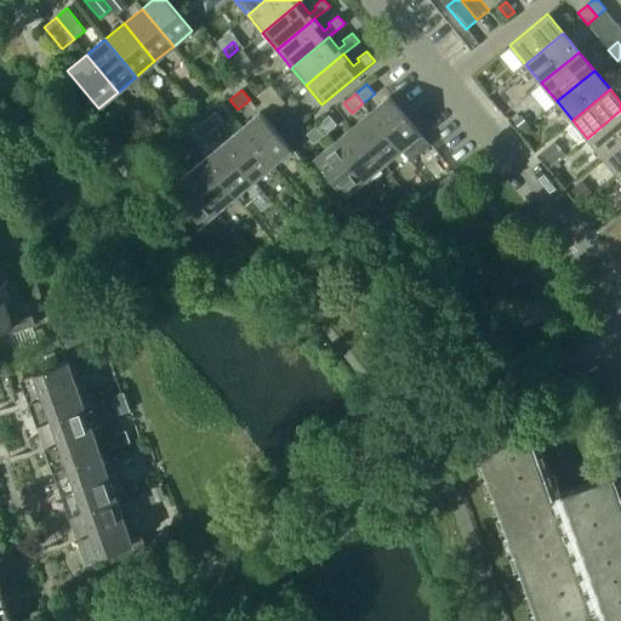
[(389,96),(370,112),(402,149),(411,160),(429,146),(421,134),(389,96)]
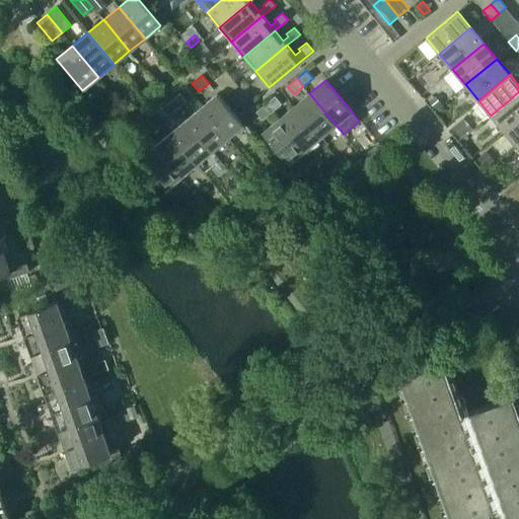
[(518,119),(518,92),(491,116),(504,132),(518,119)]
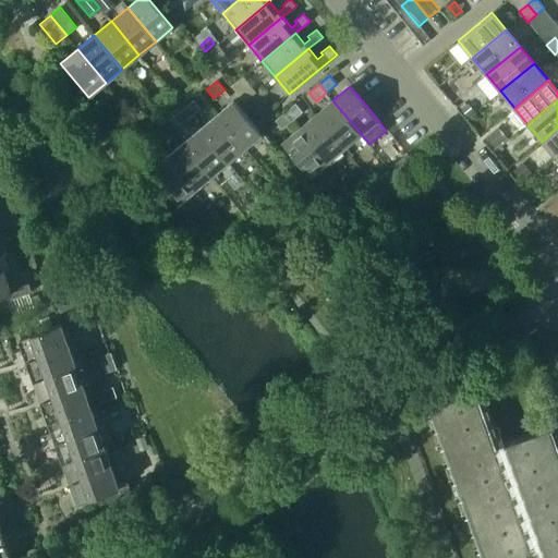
[(201,109),(193,100),(183,109),(191,117),(201,109)]
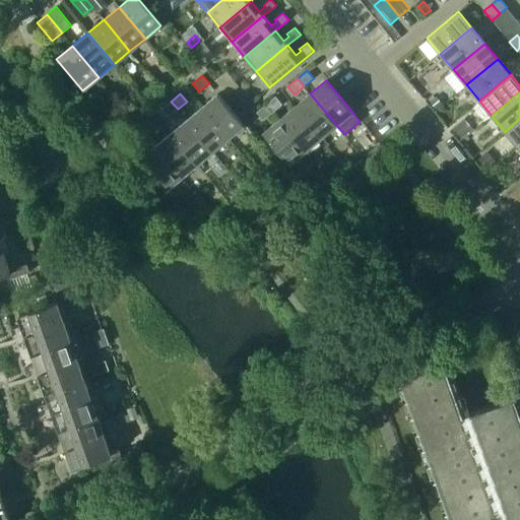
[(228,138),(244,125),(217,93),(202,107),(228,138)]
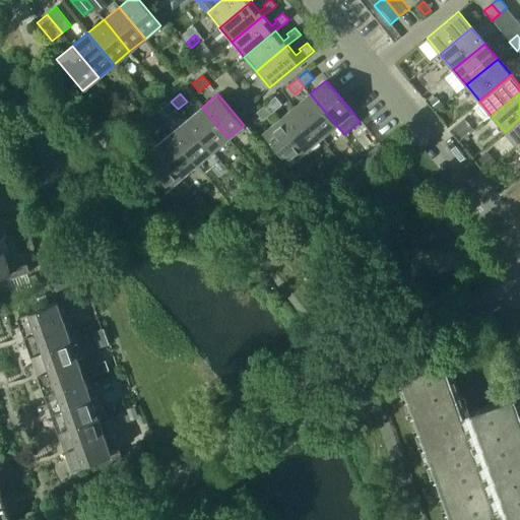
[(336,125),(310,93),(295,107),(321,138),(336,125)]
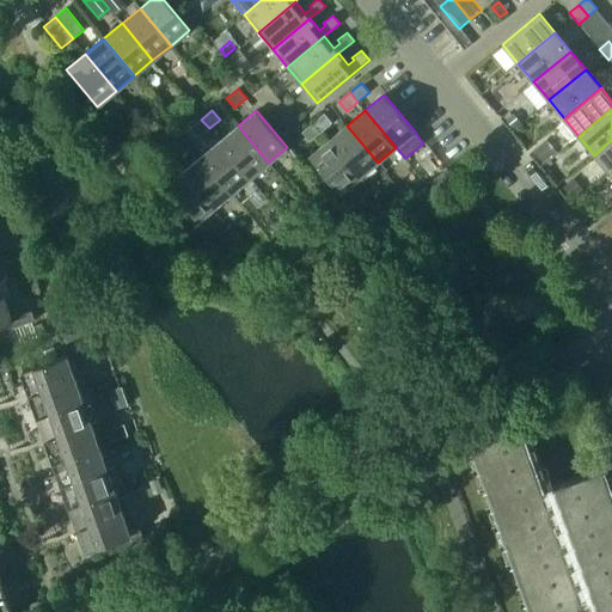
[(320,132),(332,123),(324,112),(313,122),(320,132)]
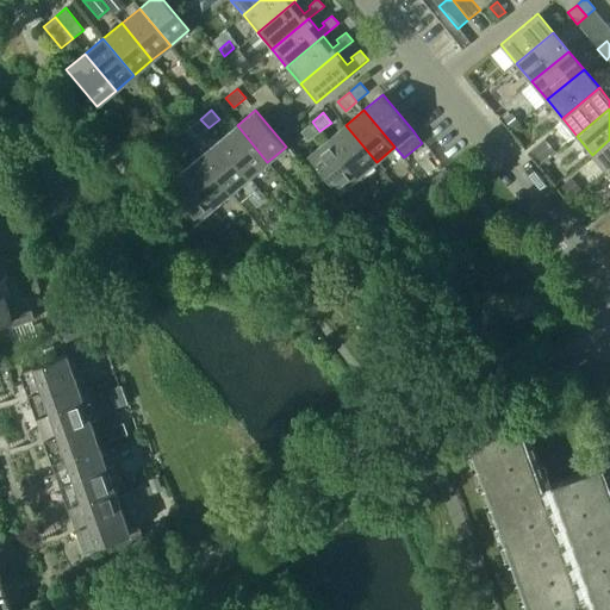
[(504,119),(511,128),(520,120),(512,112),(504,119)]
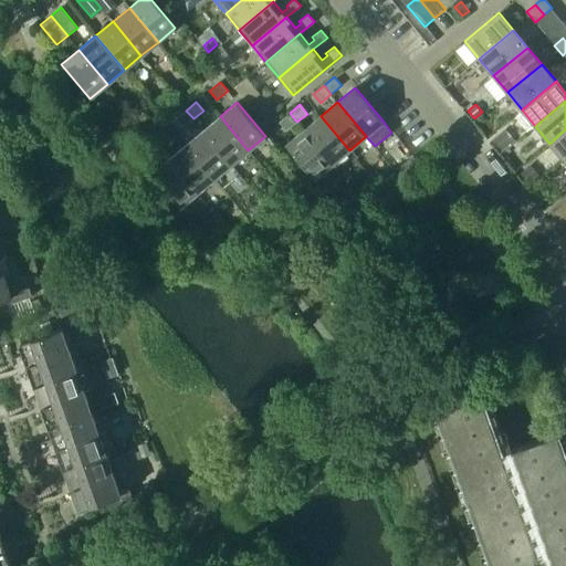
[(194,118),(186,111),(176,119),(182,127),(194,118)]
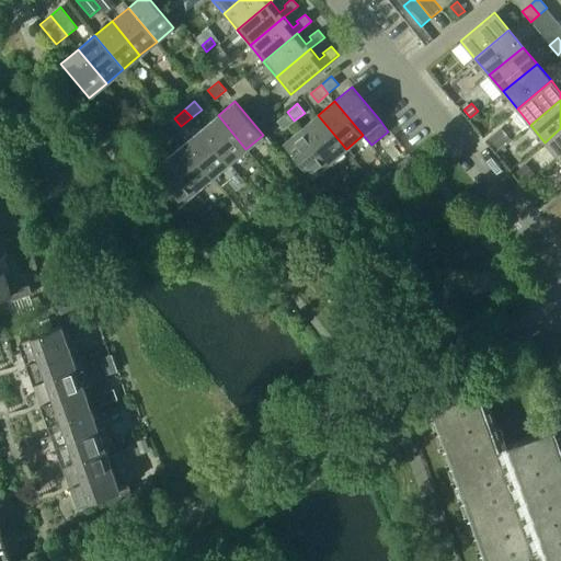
[(294,121),(287,112),(276,121),(284,129),(294,121)]
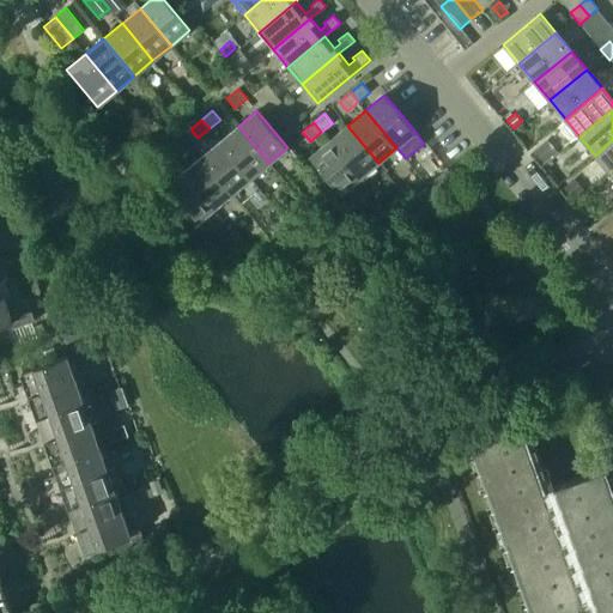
[(250,177),(268,163),(238,126),(220,141),(250,177)]
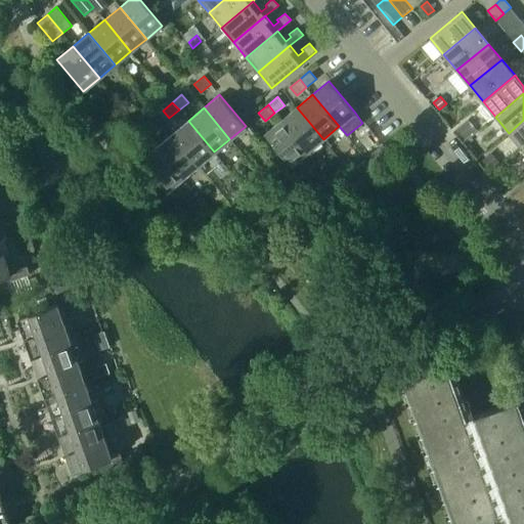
[(307,151),(323,139),(297,107),(281,121),(307,151)]
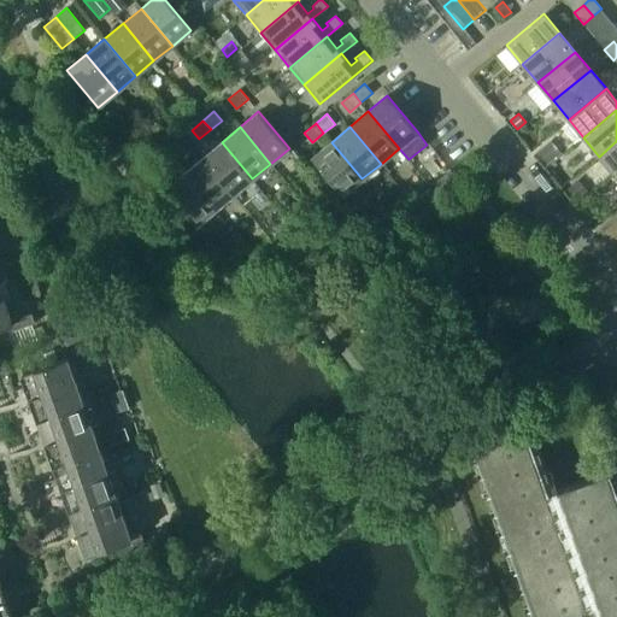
[(148,133),(137,142),(145,152),(157,142),(148,133)]
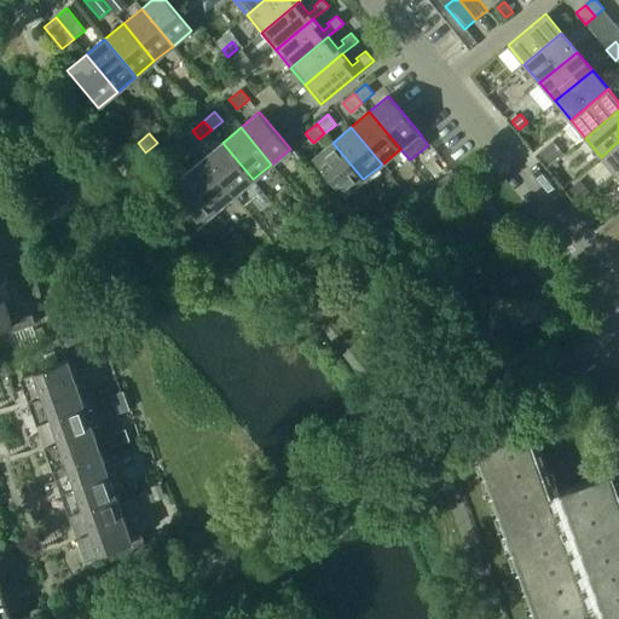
[(186,151),(178,143),(178,142),(167,151),(174,161),(186,151)]
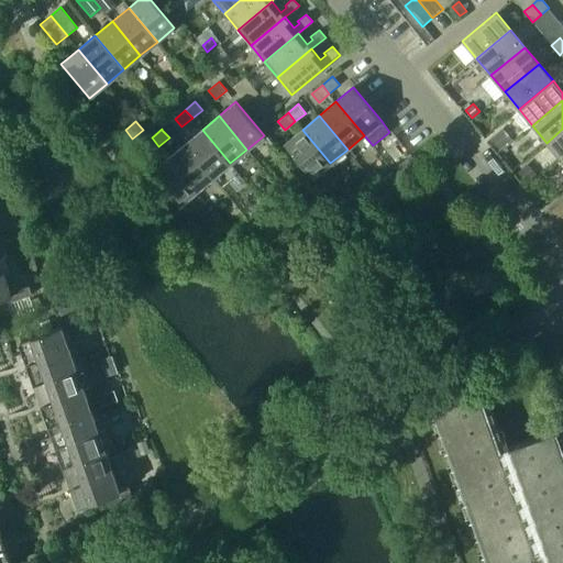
[(562,129),(547,143),(561,159),(562,157),(562,129)]
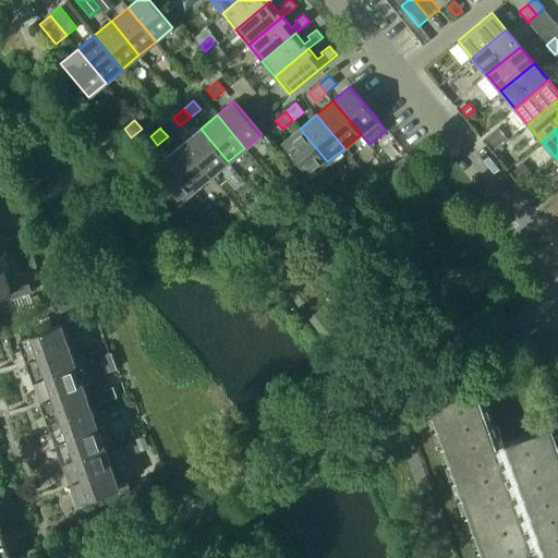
[(228,161),(201,129),(183,142),(211,176),(228,161)]
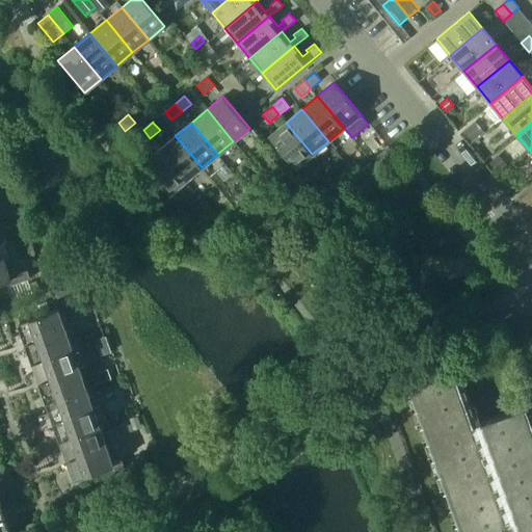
[(291,162),(296,167),(312,154),(286,123),(269,135),(291,162)]
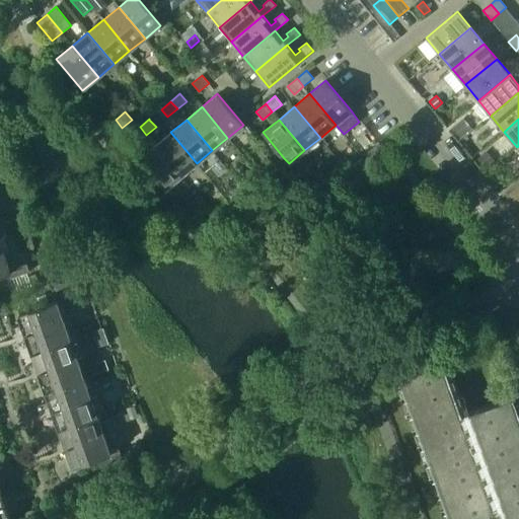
[(470,132),(462,120),(452,128),(460,139),(470,132)]
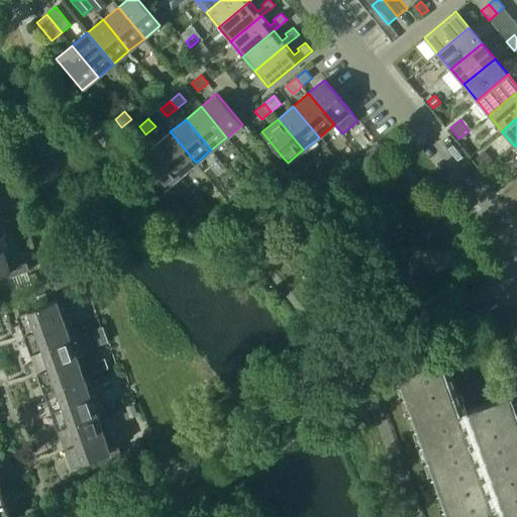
[(145,134),(139,126),(129,134),(136,142),(145,134)]
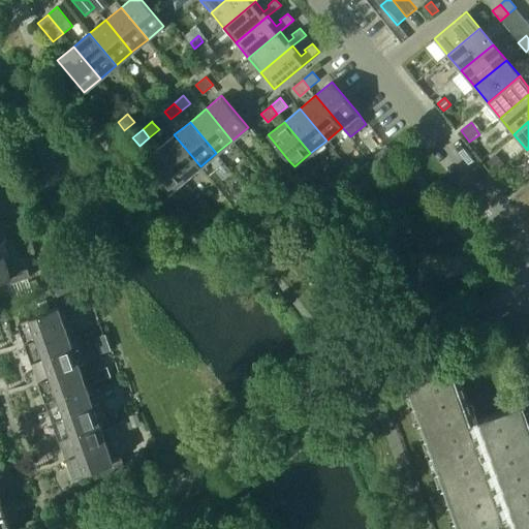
[(185,180),(200,166),(174,134),(158,148),(185,180)]
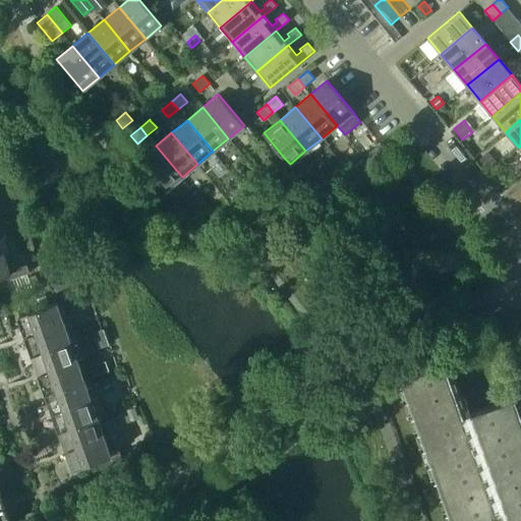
[(182,177),(156,146),(139,159),(166,190),(182,177)]
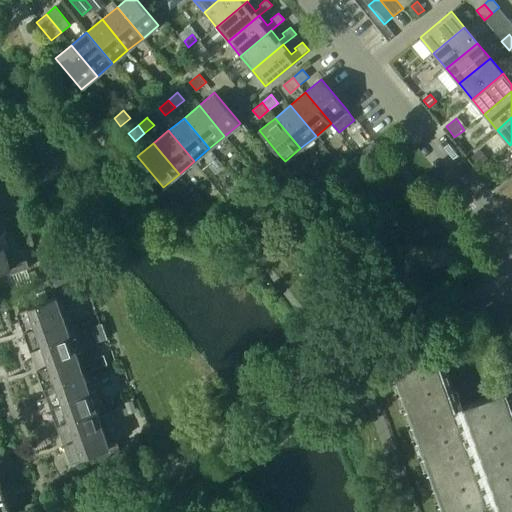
[(478,151),(471,156),(479,165),(486,160),(478,151)]
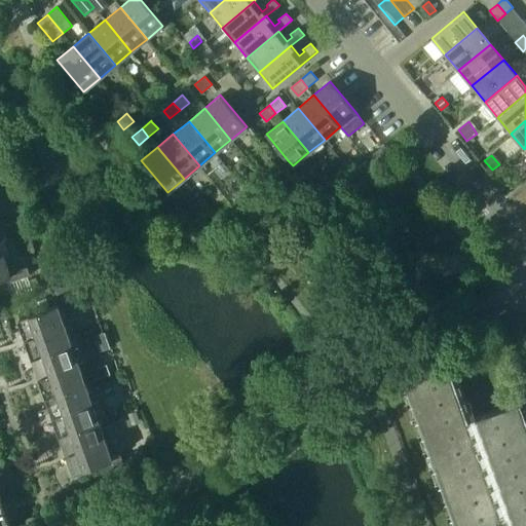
[(525,186),(512,198),(521,210),(525,204),(525,186)]
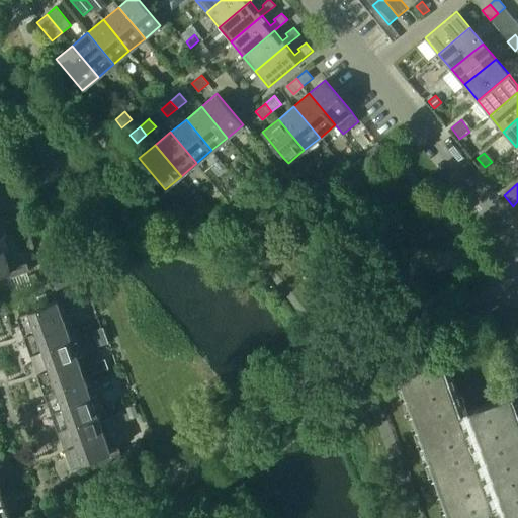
[(234,193),(239,199),(246,194),(242,188),(234,193)]
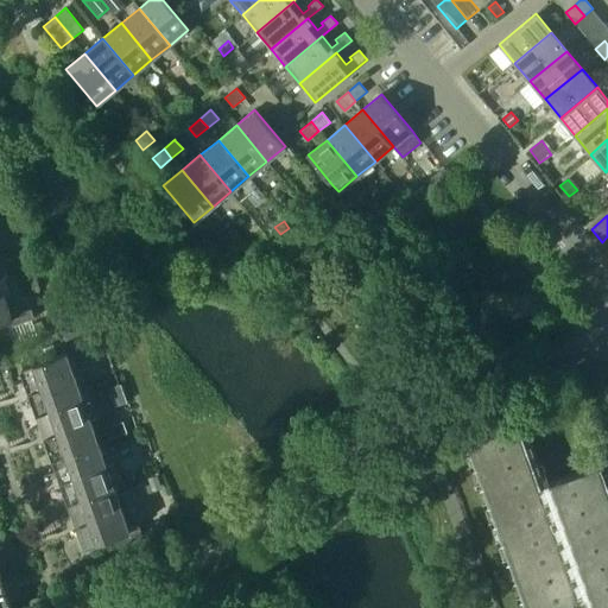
[(0,323),(12,320),(13,325),(25,322),(33,318),(31,310),(21,314),(19,306),(10,310),(0,283),(0,280),(10,277),(7,270),(23,265),(19,257),(4,261),(0,263),(0,323)]
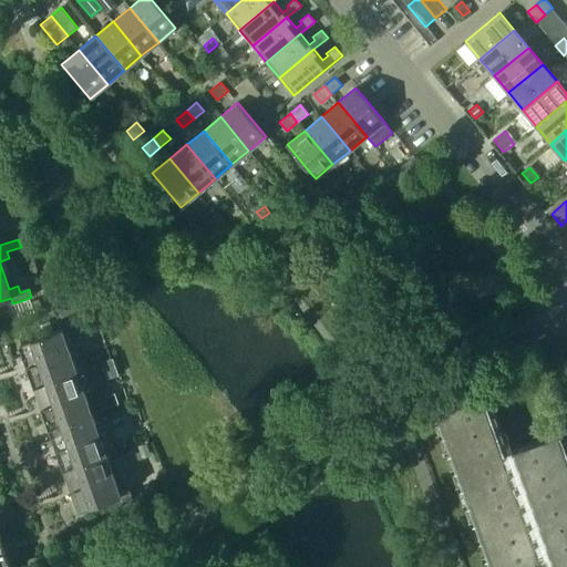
[(27,401),(33,420),(45,415),(54,439),(41,443),(48,462),(61,457),(69,480),(57,484),(63,503),(75,498),(80,511),(120,496),(122,502),(133,497),(127,483),(119,486),(109,460),(117,456),(113,442),(103,445),(94,418),(103,414),(101,409),(119,403),(115,394),(89,403),(79,377),(89,373),(83,359),(74,362),(62,328),(20,343),(24,356),(12,360),(19,378),(31,373),(39,397),(27,401)]
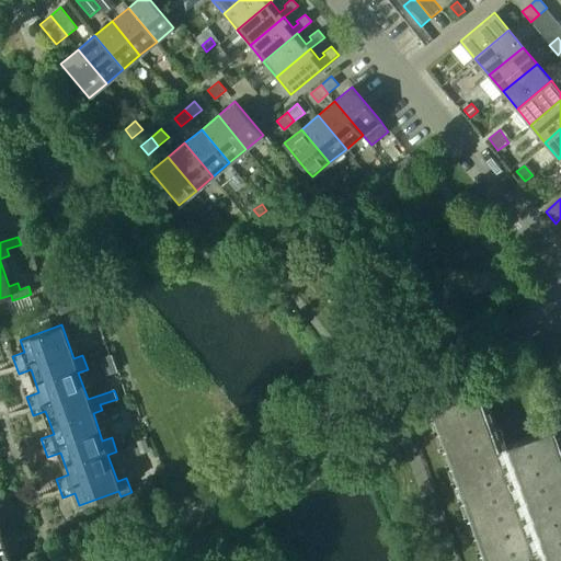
[(560,560),(560,430),(559,426),(503,446),(478,377),(422,397),(480,560),(516,560),(541,552),(544,560),(560,560)]
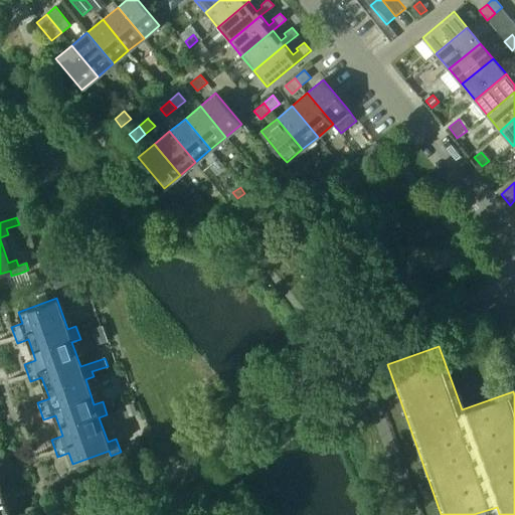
[(129,442),(134,457),(145,453),(139,438),(129,442)]
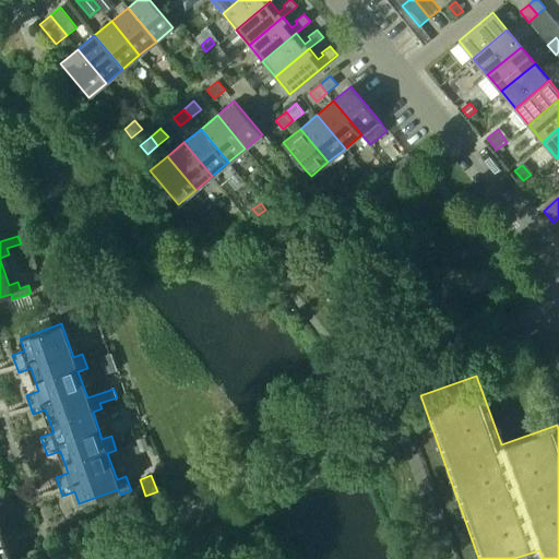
[(0,558),(10,558),(8,552),(21,548),(13,530),(1,534),(0,530),(0,509),(6,507),(0,490),(0,558)]
